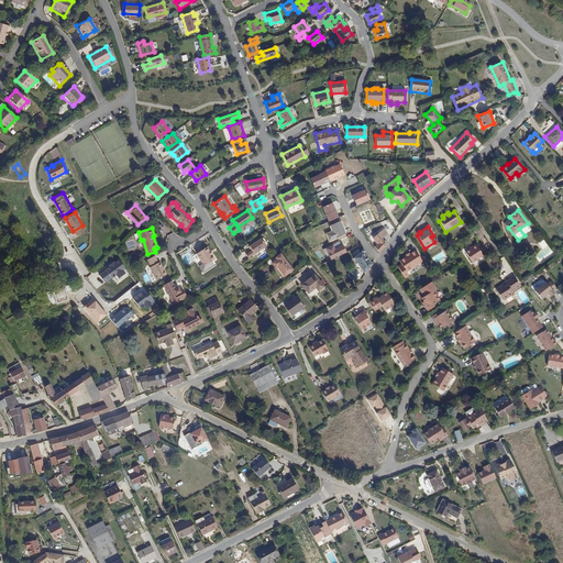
[(378,243),(376,245),(381,252),(390,238),(385,229),(374,238),(378,243)]
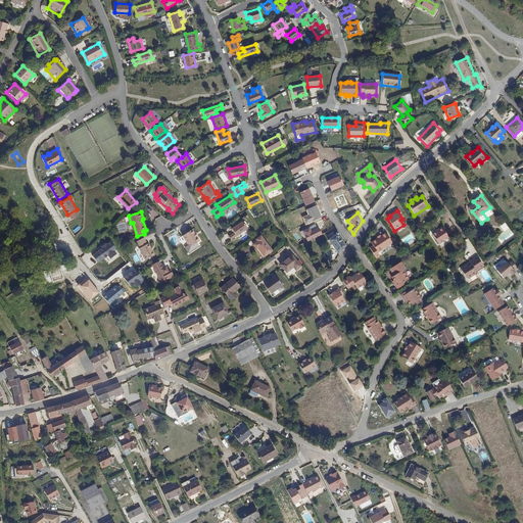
[(228,236),(230,238),(246,227),(242,222),(232,229),(234,232),(228,236)]
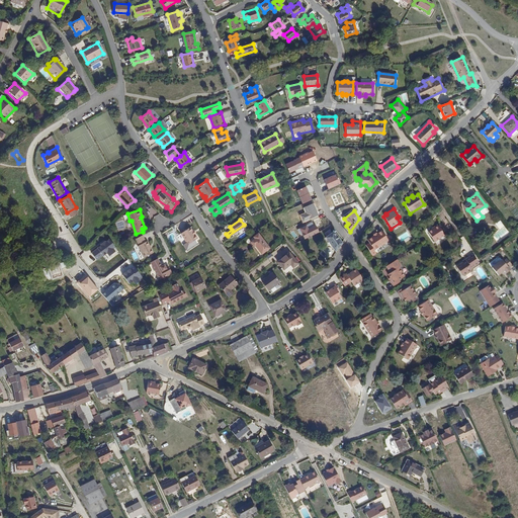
[(500,229),(505,226),(501,220),(496,224),(500,229)]
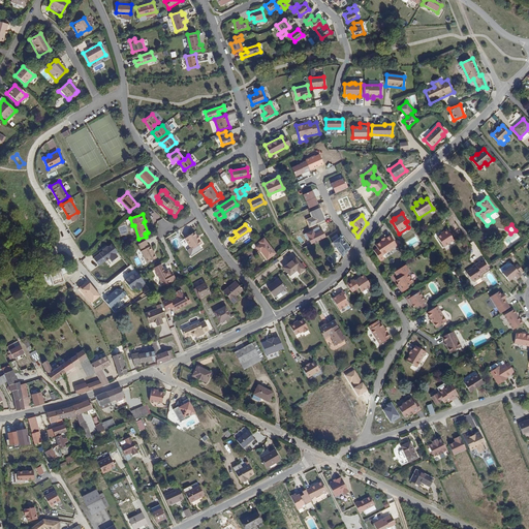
[(445,229),(435,237),(443,248),(454,242),(445,229)]
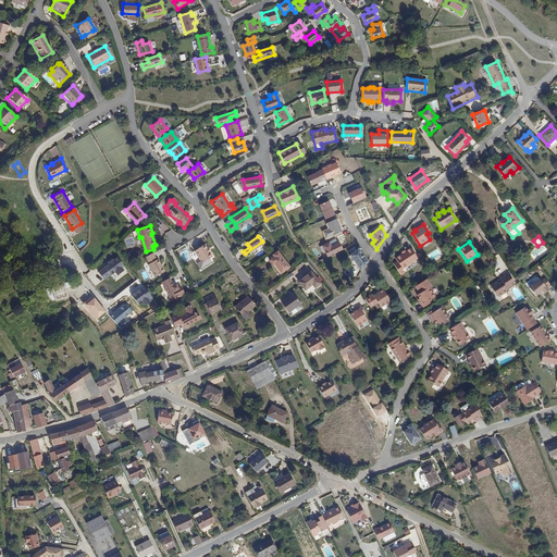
[(193,252),(200,264),(213,257),(206,245),(193,252)]
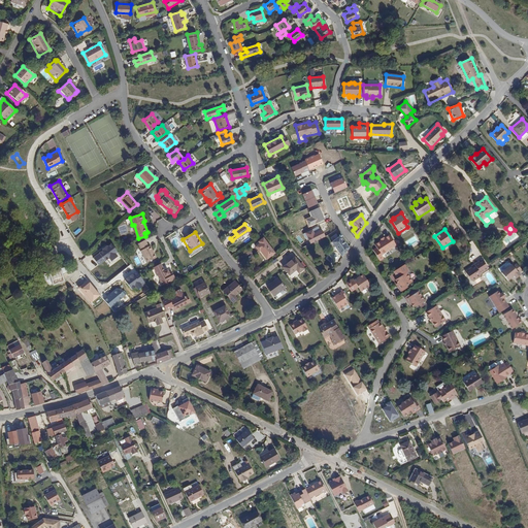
[(333,241),(343,257),(350,248),(341,237),(342,235),(342,234),(341,234),(339,234),(339,235),(339,236),(333,241)]
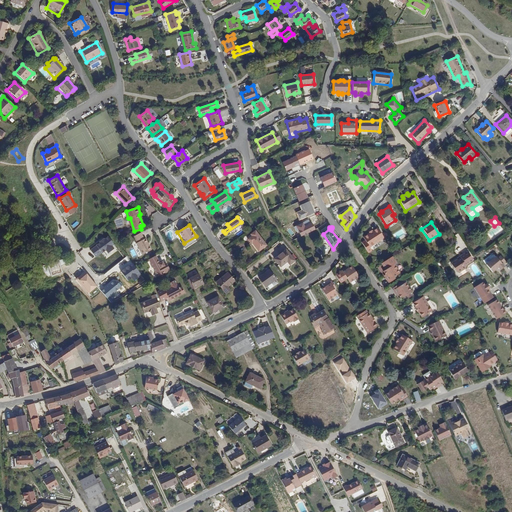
[(393,235),(398,241),(406,235),(402,228),(393,235)]
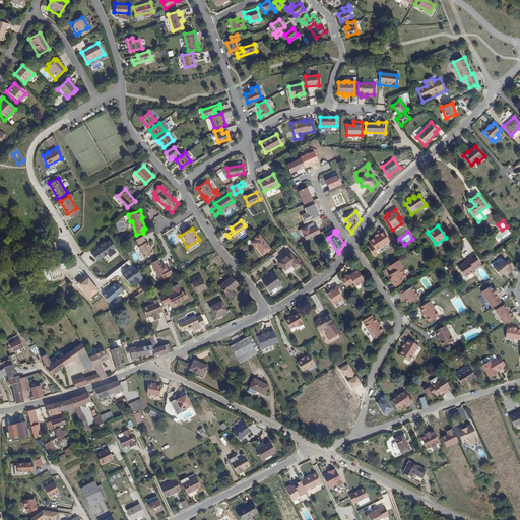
[(381,234),(368,242),(375,252),(390,243),(384,235),(382,236),(381,234)]
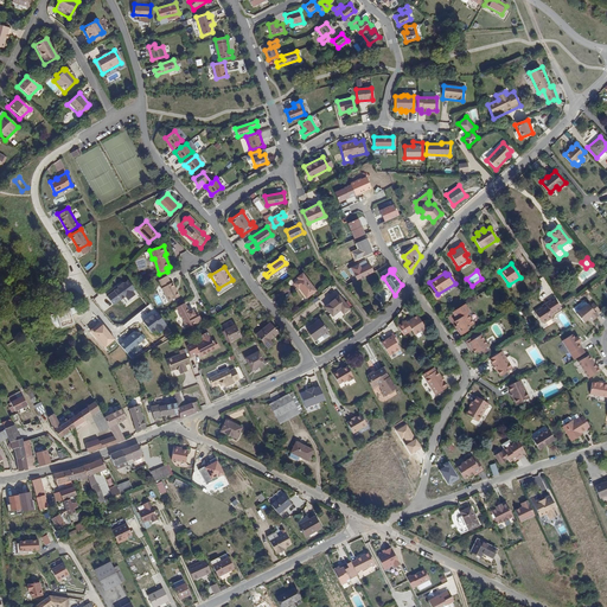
[(298,289),(305,300),(315,292),(301,274),(294,279),(296,281),(292,285),(295,291),(298,289)]
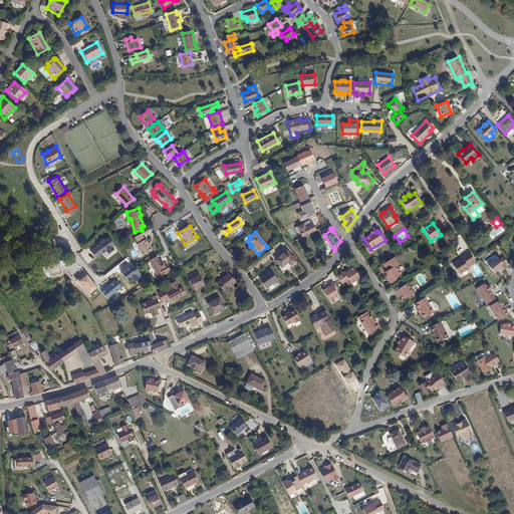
[(137,245),(143,257),(153,252),(148,240),(146,241),(143,235),(135,239),(138,244),(137,245)]
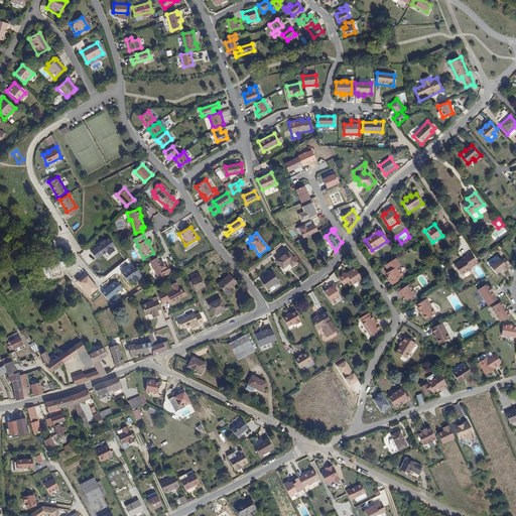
[(97,248),(91,252),(97,259),(103,255),(107,252),(109,255),(115,250),(113,247),(115,246),(109,238),(97,247),(97,248)]
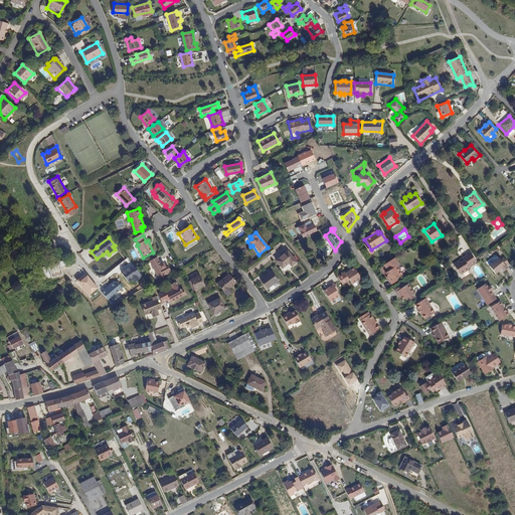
[(275,262),(282,271),(288,265),(291,269),(297,263),(287,251),(275,262)]
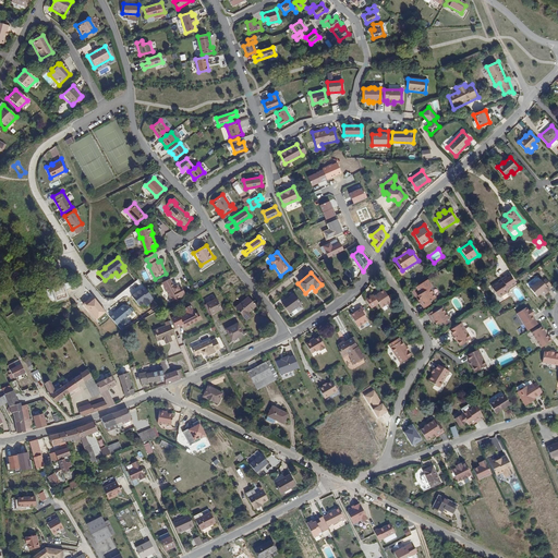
[(498,283),(492,288),(498,299),(508,293),(508,290),(516,286),(509,275),(498,282),(498,283)]
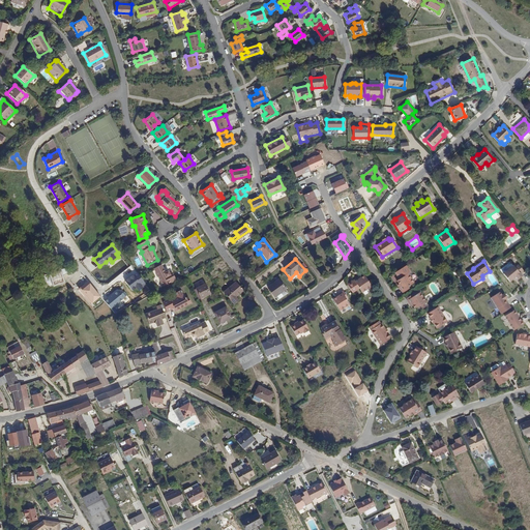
[(511,265),(503,274),(510,281),(514,276),(517,275),(519,277),(522,273),(520,271),(522,268),(517,263),(513,266),(511,265)]
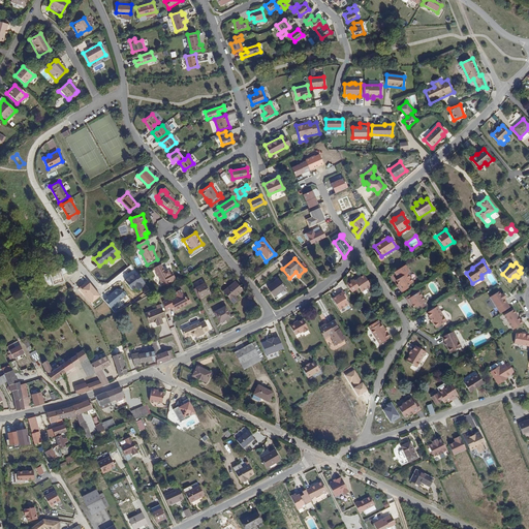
[(152,269),(161,287),(175,280),(170,273),(168,274),(166,271),(163,273),(159,265),(152,269)]
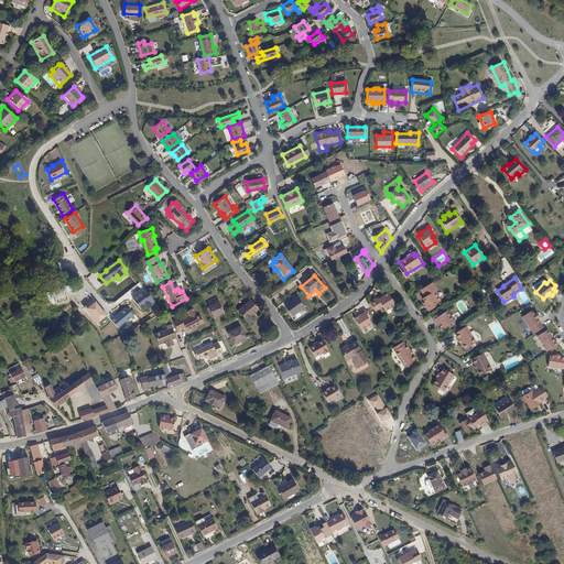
[(423,299),(420,301),(429,313),(432,311),(431,308),(440,303),(434,293),(436,291),(432,284),(419,292),(423,299)]
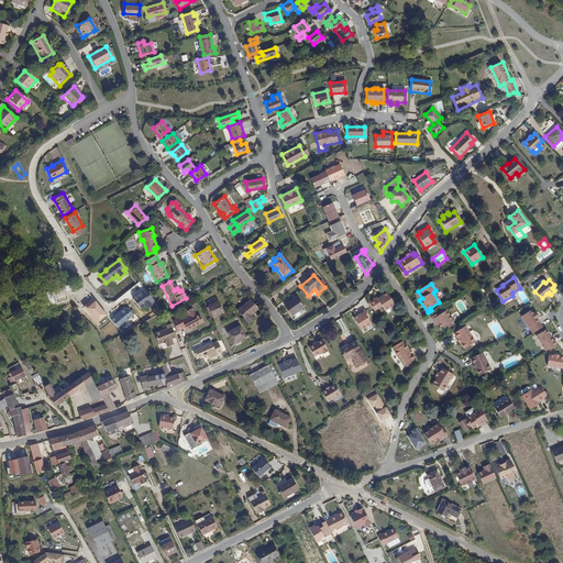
[(384,293),(370,301),(376,311),(383,307),(386,311),(396,305),(387,293),(385,295),(384,293)]
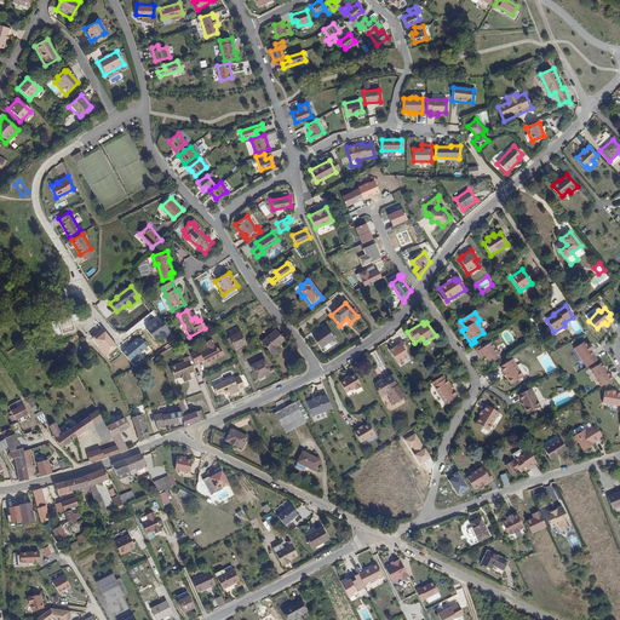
[(327,328),(314,338),(322,349),(334,339),(327,328)]
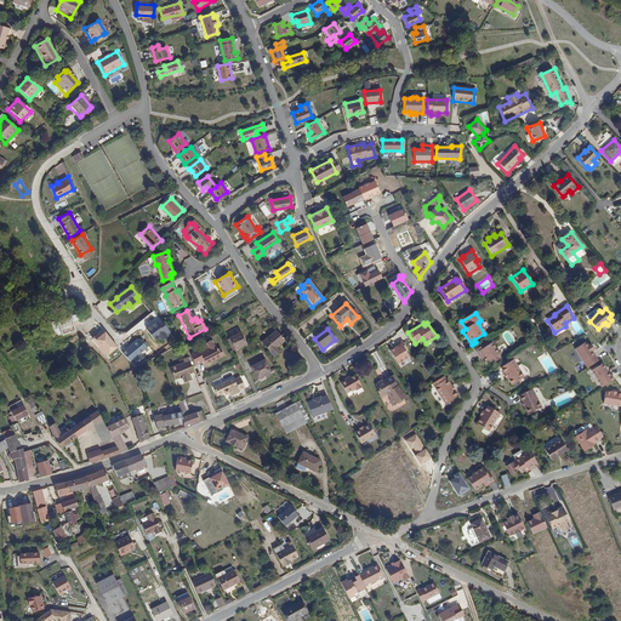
[(277,330),(262,343),(274,355),(278,352),(275,348),(285,341),(277,330)]
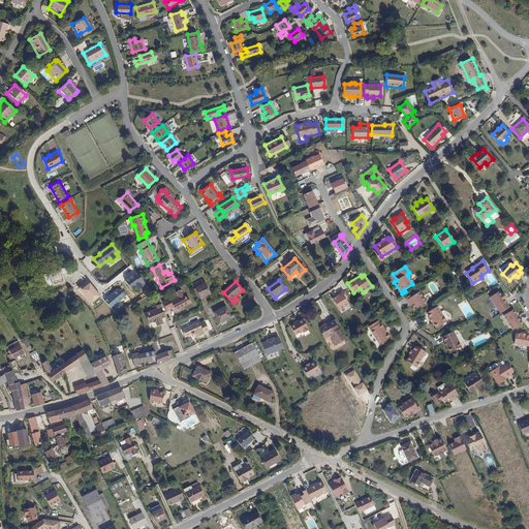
[(205,283),(195,287),(200,299),(211,293),(205,283)]
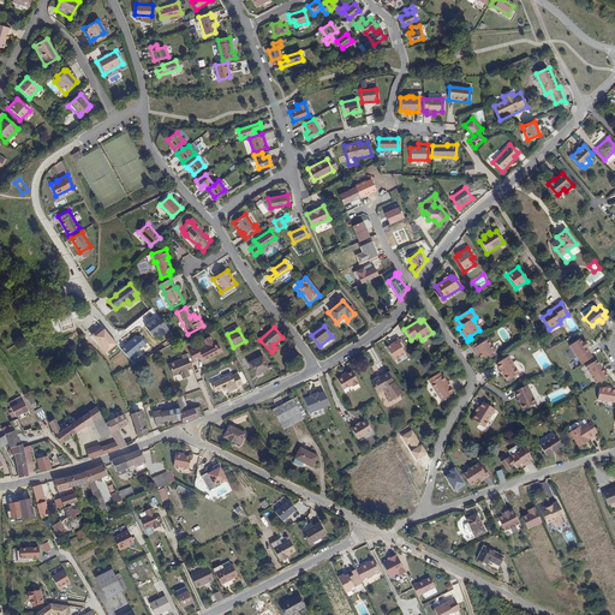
[(129,358),(148,345),(142,335),(121,348),(129,358)]
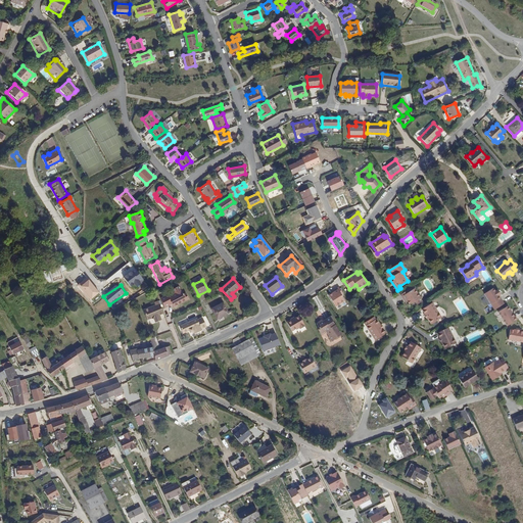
[(160,299),(165,310),(173,306),(174,308),(190,301),(187,294),(185,296),(181,287),(173,290),(176,295),(170,298),(169,296),(160,299)]
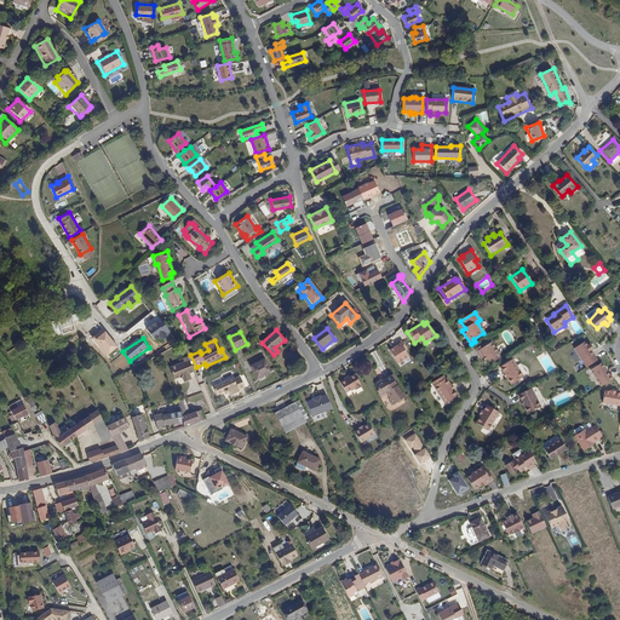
[(394,349),(390,351),(399,365),(409,357),(407,352),(409,351),(402,340),(392,346),(394,349)]
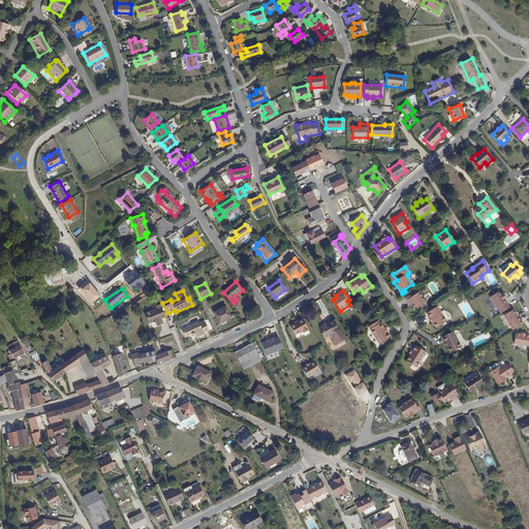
[(500,290),(492,296),(502,312),(511,306),(508,301),(507,301),(505,299),(506,298),(508,297),(505,291),(502,293),(500,290)]
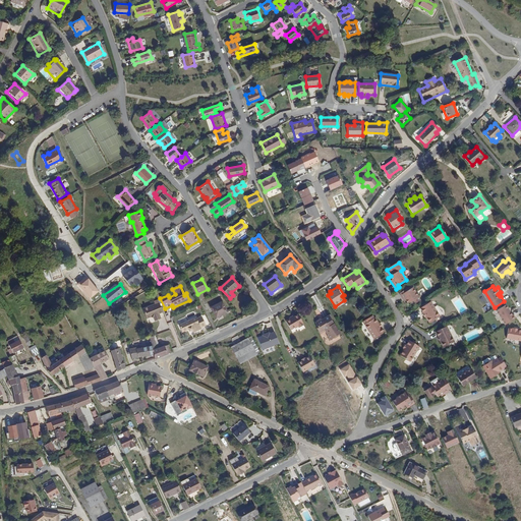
[(405,290),(398,294),(402,302),(404,301),(406,305),(410,302),(412,306),(420,301),(412,288),(406,292),(405,290)]
